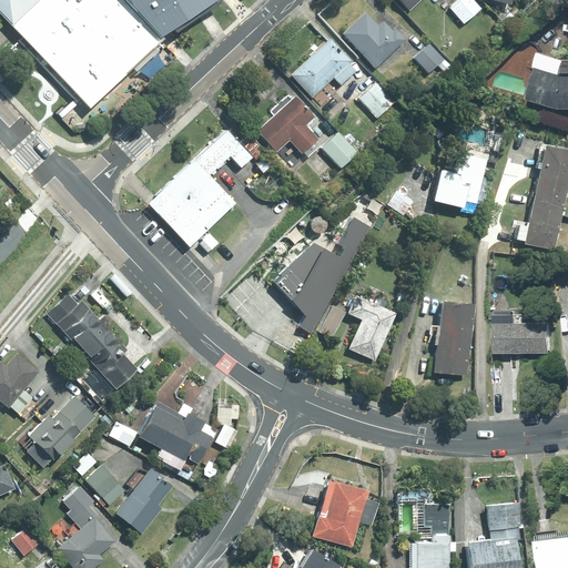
[(155,40),(210,2),(208,0),(0,0),(0,20),(85,111),(155,40)]
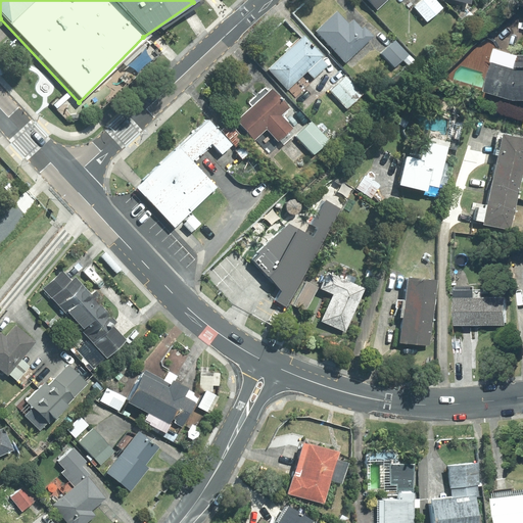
[(387,0),(368,0),(378,10),(387,0)]
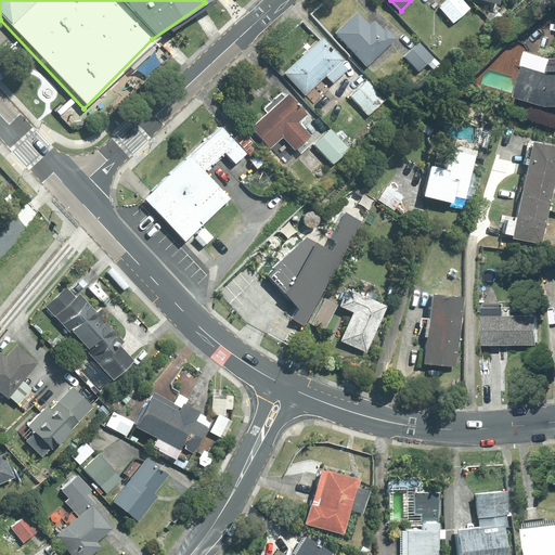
[(470,9),(463,0),(448,0),(440,7),(454,23),(470,9)]
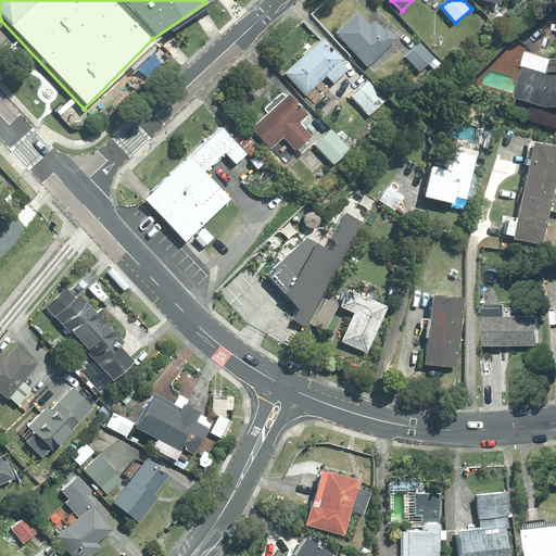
[(505,17),(497,10),(487,20),(494,27),(505,17)]
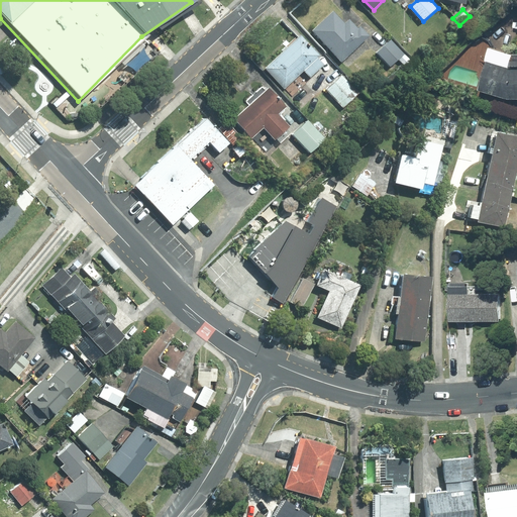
[(345,24),(333,12),(313,30),(342,61),(370,35),(360,26),(358,29),(349,19),(345,24)]
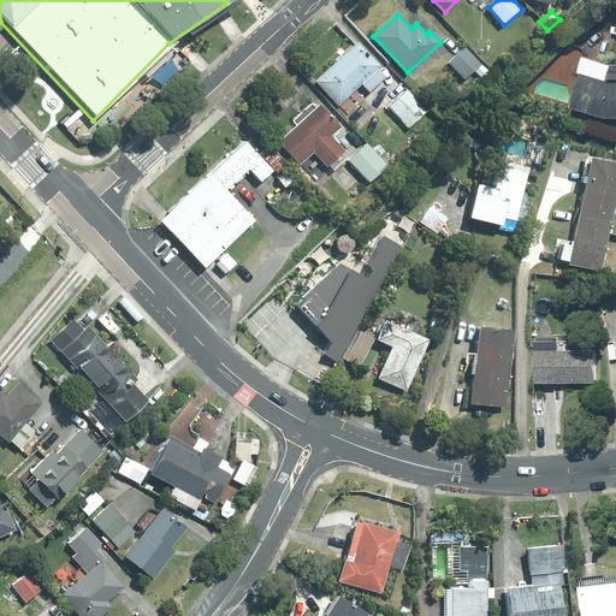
[(378,69),(380,66),(359,42),(317,82),(339,106),(362,84),(371,93),(386,77),(378,69)]
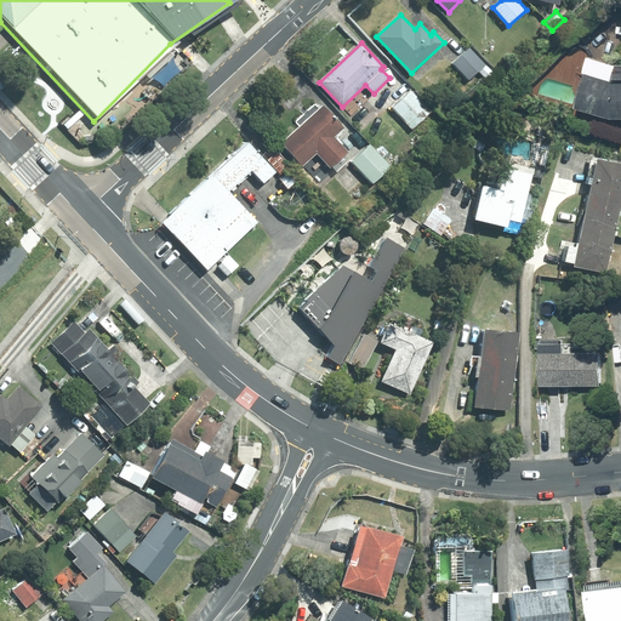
[(469,47),(454,63),(469,80),(478,70),(486,79),(494,72),(469,47)]
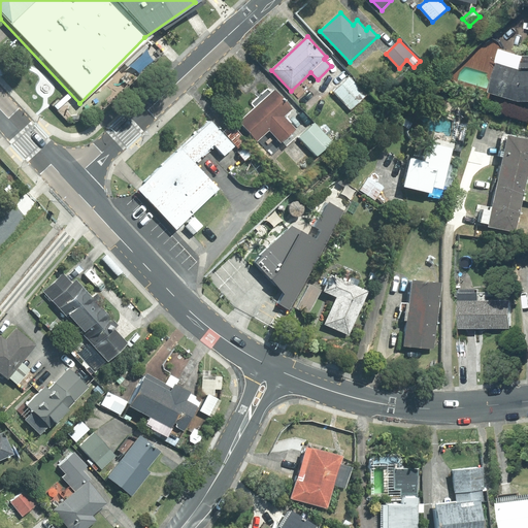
[(527,56),(523,57),(498,50),(494,63),(496,63),(488,93),(518,101),(527,101),(527,56)]
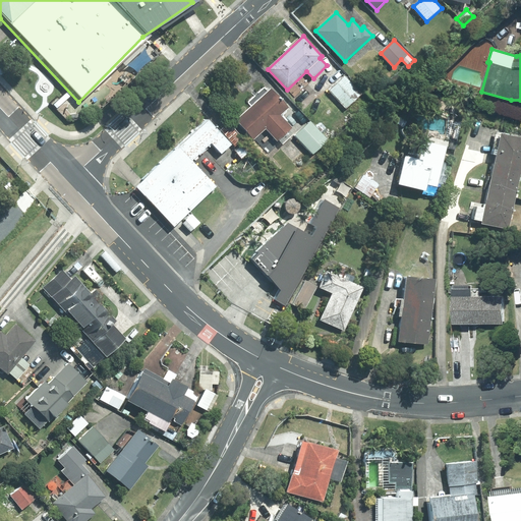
[(362,94),(345,75),(329,91),(346,108),(362,94)]
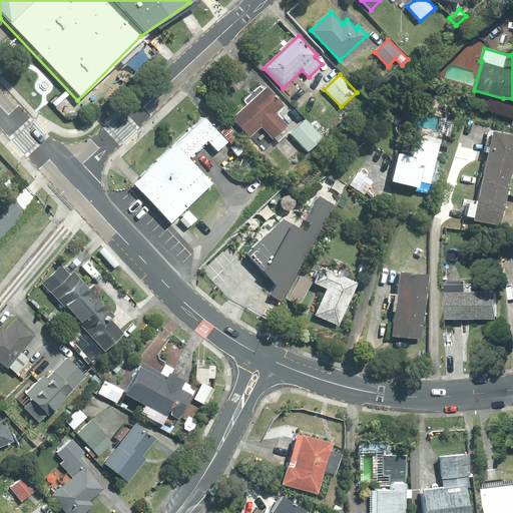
[(286,128),(289,125),(277,113),(285,106),(268,87),(265,90),(261,86),(244,101),(247,104),(233,117),(250,136),(262,126),(274,138),(275,137),(279,140),(289,132),(286,128)]
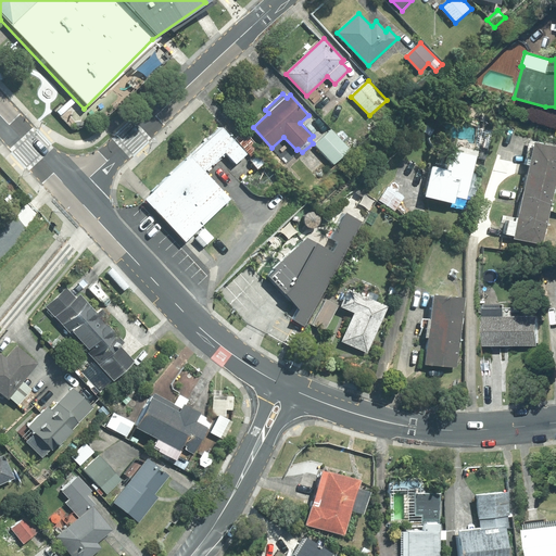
[(224,127),(192,156),(206,172),(226,153),(237,165),(248,154),(224,127)]
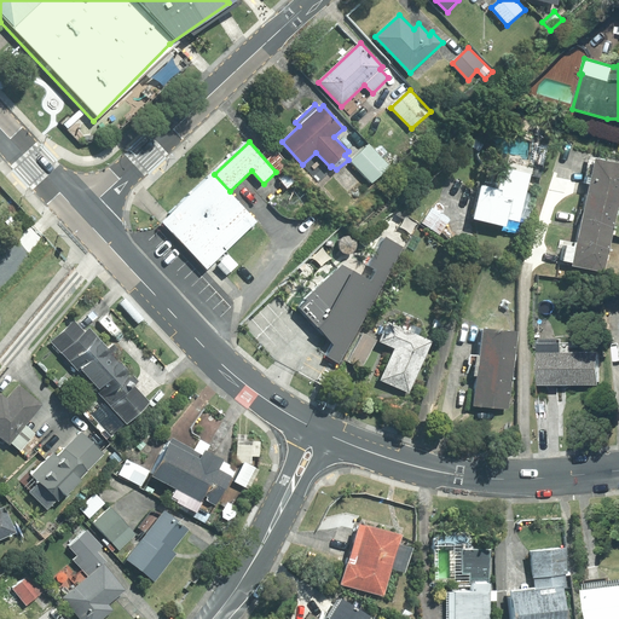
[(368,145),(352,161),(372,183),(388,167),(368,145)]
